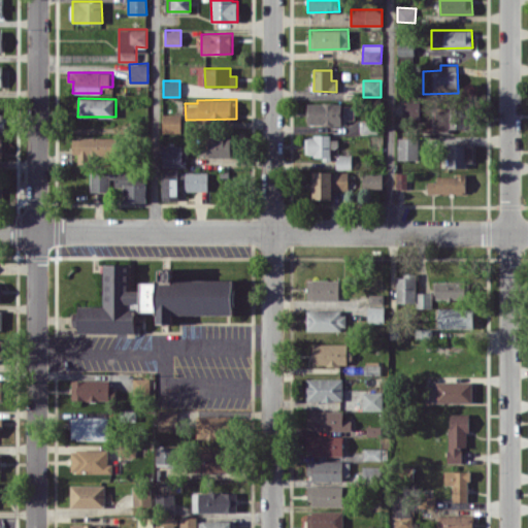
[(402,117),(419,118),(420,102),(402,101),(402,117)]
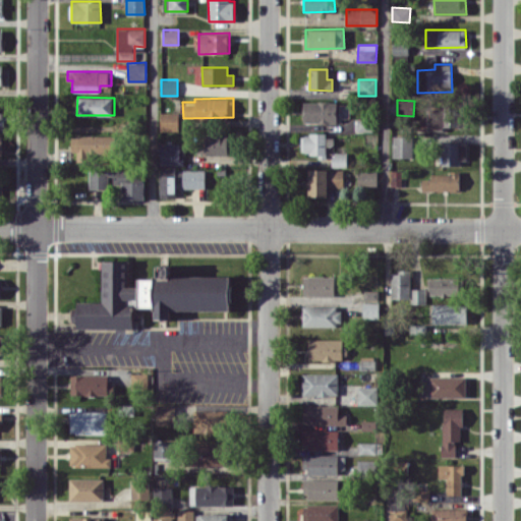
[(303,102),(303,123),(337,123),(337,101),(303,102)]
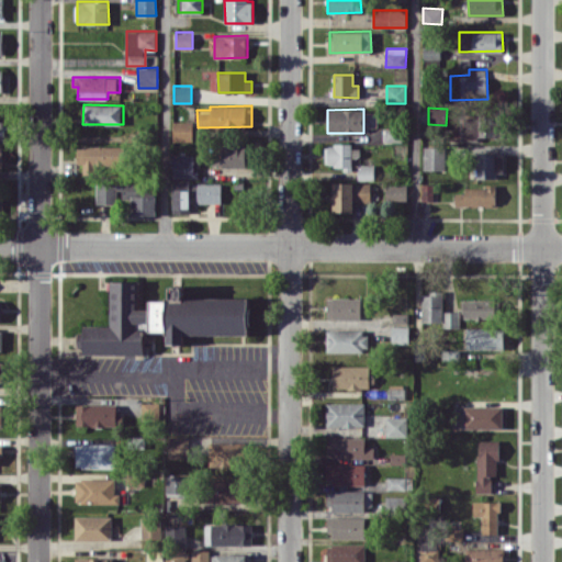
[(496,113),(461,114),(462,138),(497,137),(496,113)]
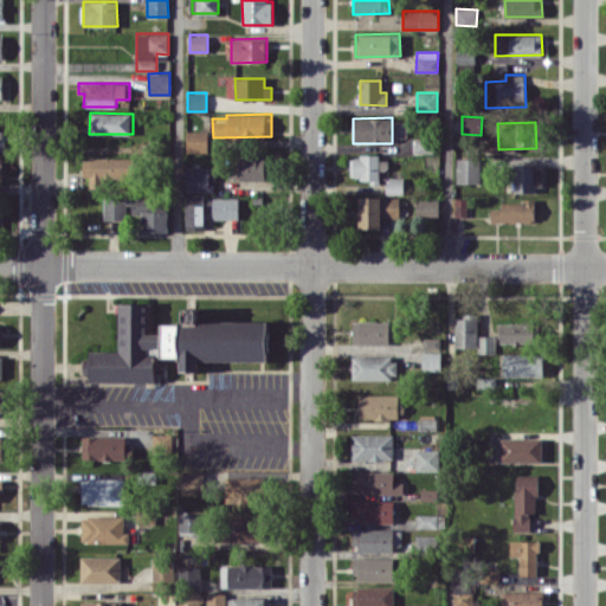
[(186,152),(207,152),(208,130),(187,130),(186,152)]
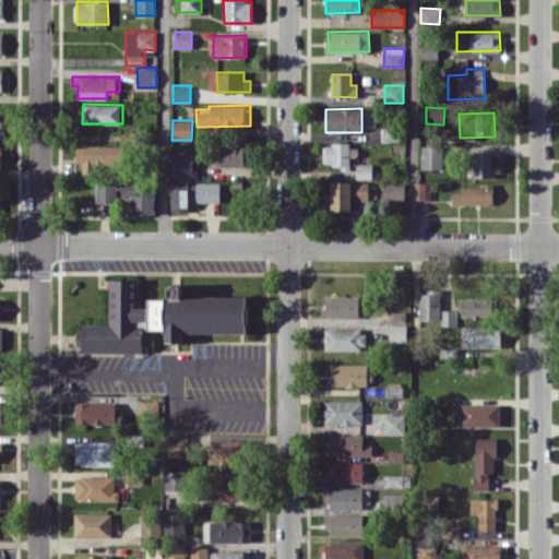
[(382,141),(400,141),(400,128),(382,128),(382,141)]
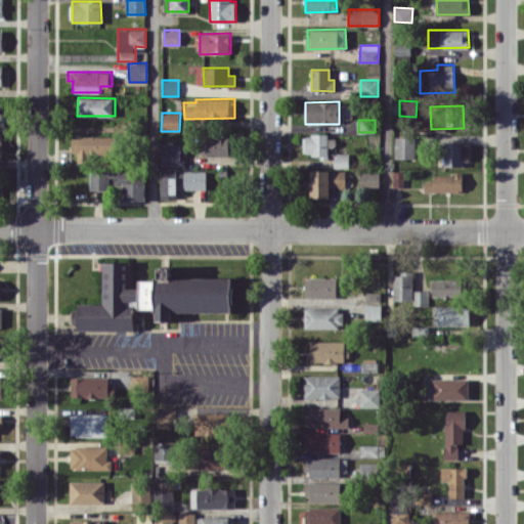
[(230,156),(229,134),(207,135),(208,157),(230,156)]
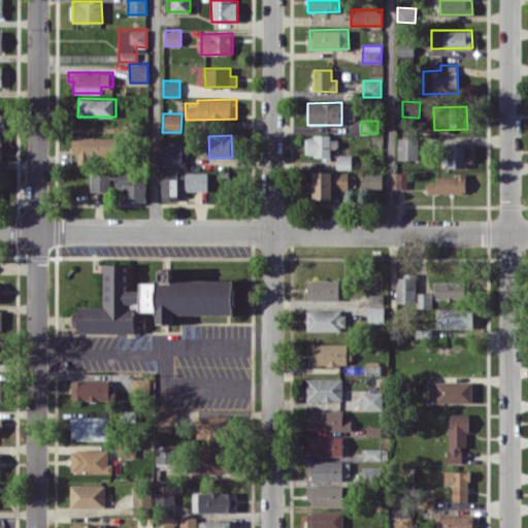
[(305,136),(305,156),(322,156),(322,161),(331,161),(331,154),(337,154),(337,136),(305,136)]
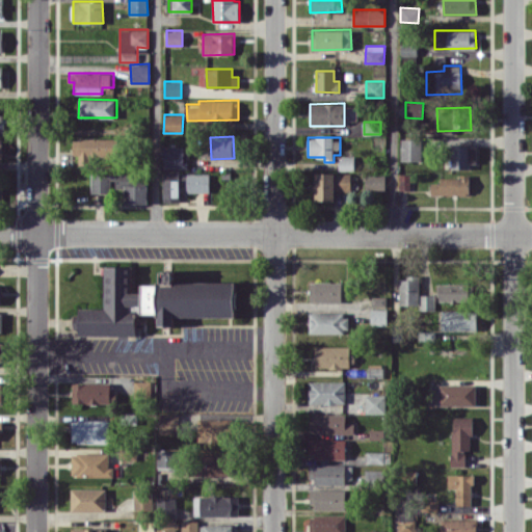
[(115,157),(116,138),(76,138),(75,162),(89,162),(89,157),(115,157)]
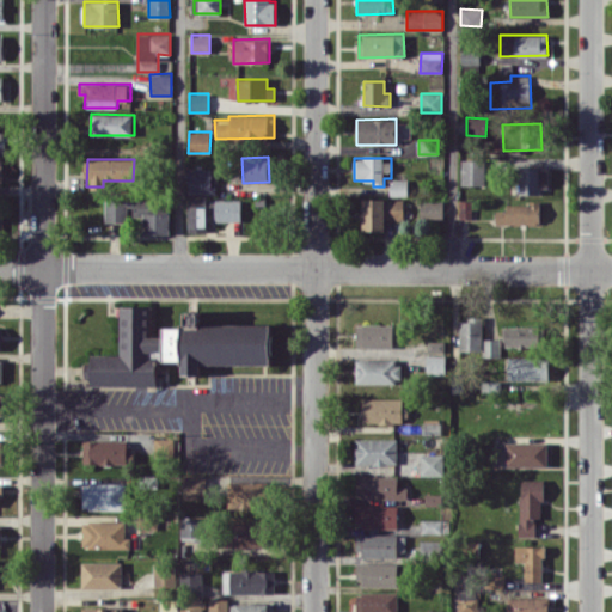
[(485,160),(461,159),(461,184),(484,185),(485,160)]
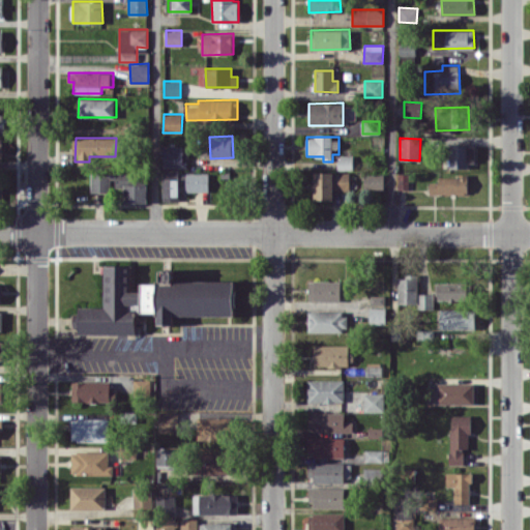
[(449,166),(474,167),(474,145),(449,144),(449,166)]
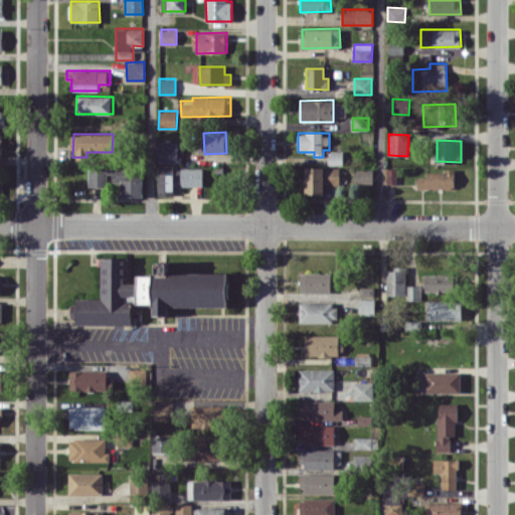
[(158,142),(159,163),(183,163),(182,141),(158,142)]
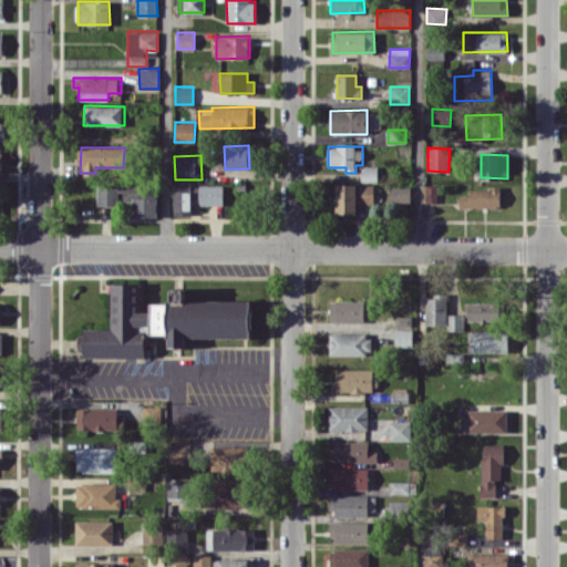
[(362,182),(378,181),(377,165),(361,166),(362,182)]
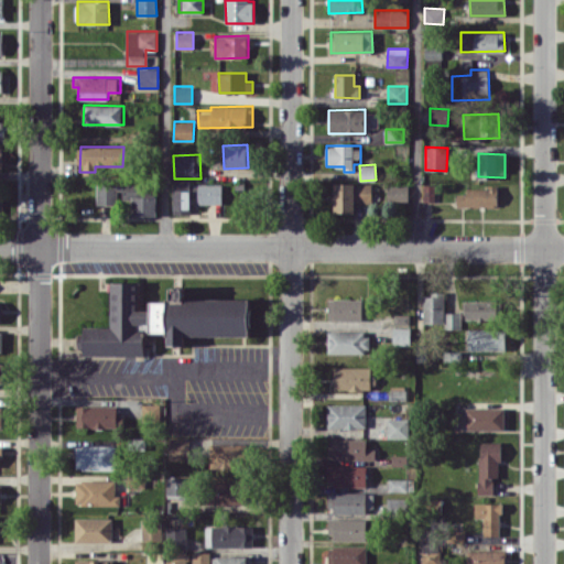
[(173,214),(191,214),(190,180),(173,180),(173,214)]
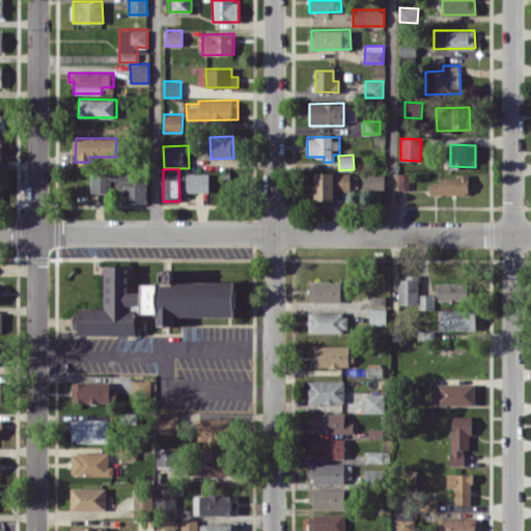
[(334,200),(334,190),(351,190),(351,173),(314,172),(313,199),(334,200)]
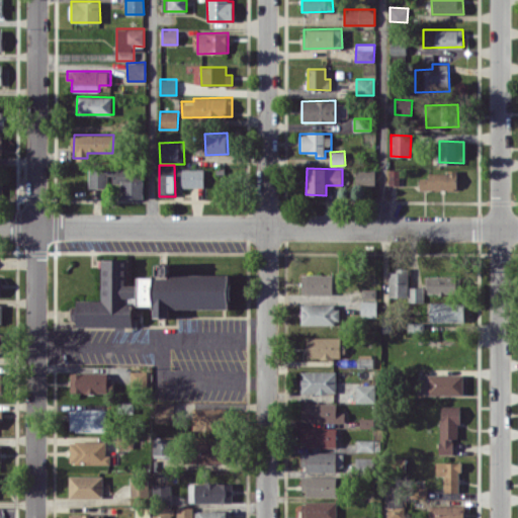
[(89,187),(107,187),(106,169),(89,169),(89,187)]
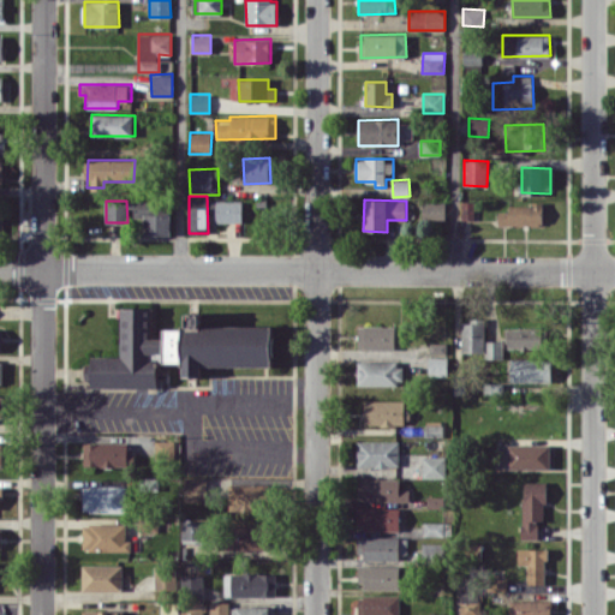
[(144,236),(171,236),(171,214),(155,214),(155,201),(133,201),(133,218),(144,218),(144,236)]
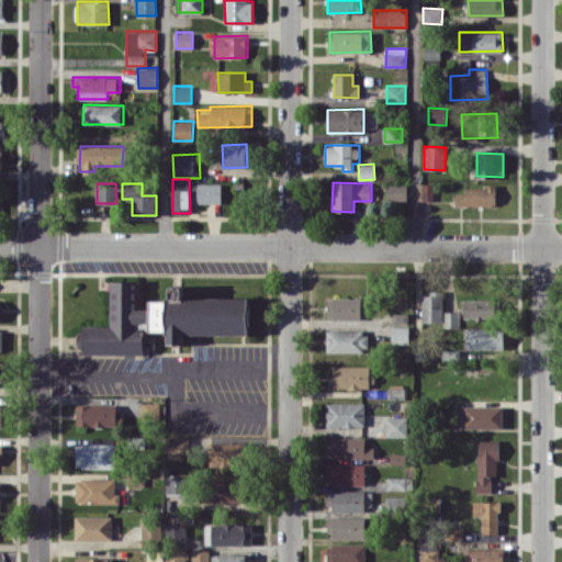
[(197,183),(198,203),(222,202),(221,183),(197,183)]
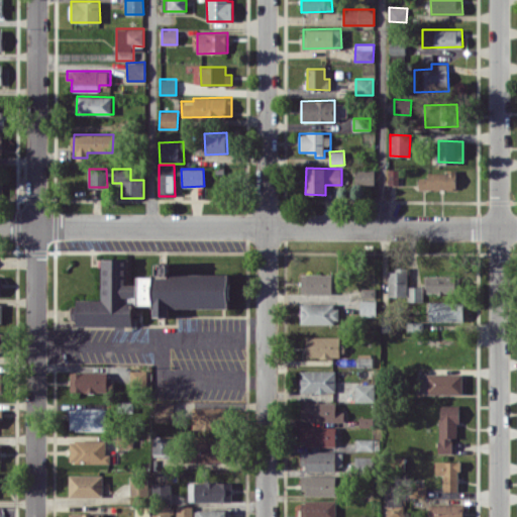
[(388,184),(399,184),(399,169),(389,169),(388,184)]
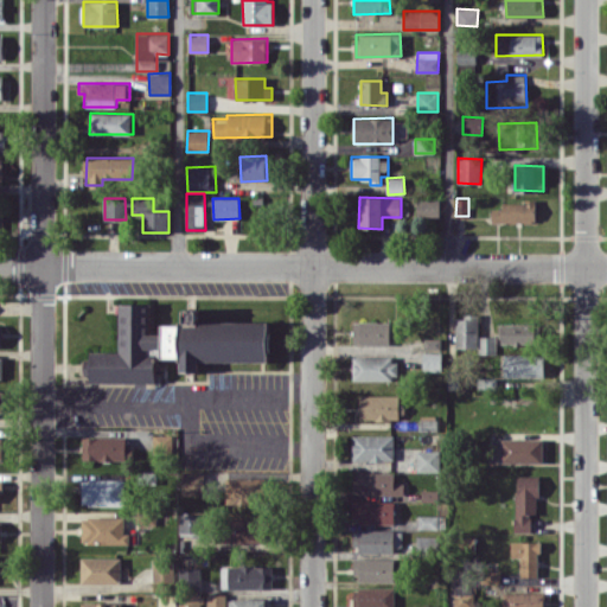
[(417,217),(440,217),(440,199),(417,199),(417,217)]
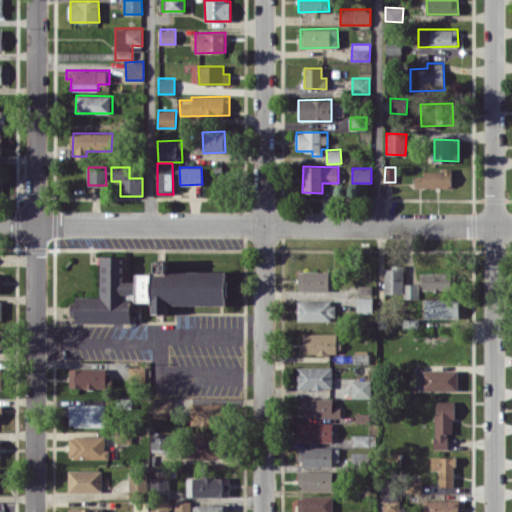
[(415,175),(415,186),(453,187),(453,170),(423,169),(423,176),(415,175)]
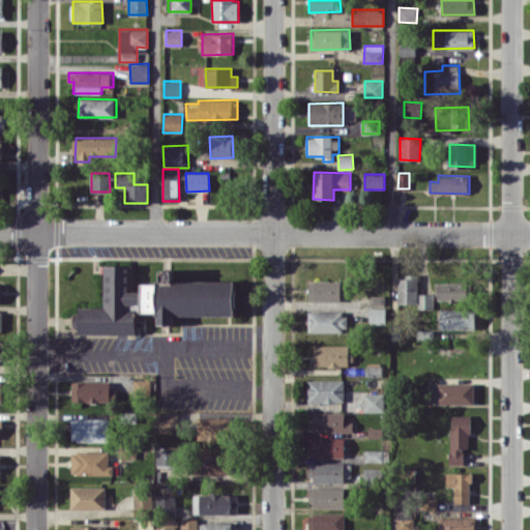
[(235,315),(234,281),(173,281),(173,269),(160,270),(160,283),(140,283),(140,291),(130,291),(130,264),(104,264),(104,307),(79,307),(79,334),(136,333),(136,312),(157,312),(157,323),(173,323),(173,316),(235,315)]
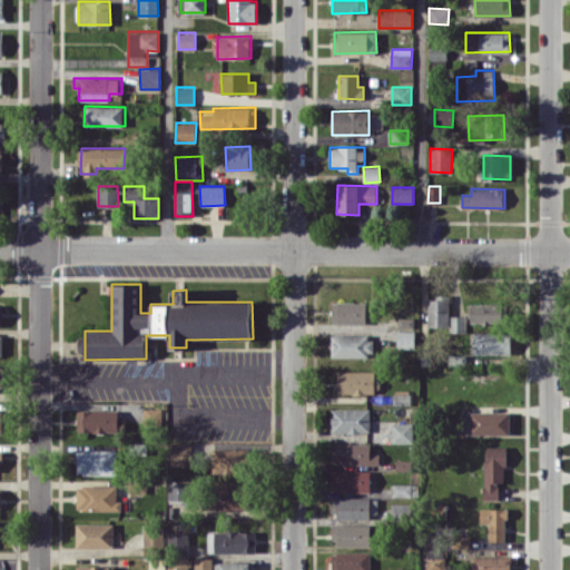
[(465,332),(465,315),(449,316),(449,298),(428,298),(428,325),(450,325),(450,332),(465,332)]
